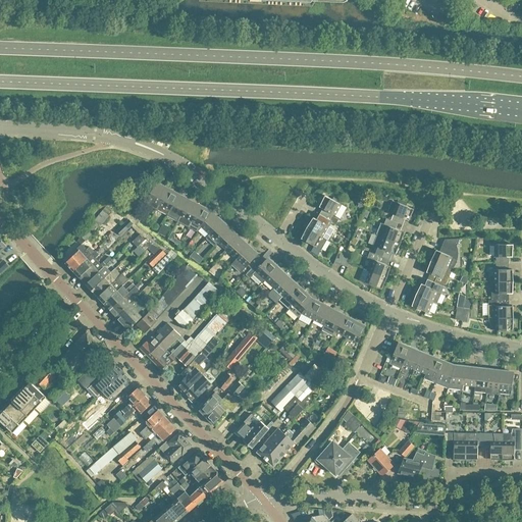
[(156,209),(159,205),(167,189),(156,183),(145,203),(156,209)]
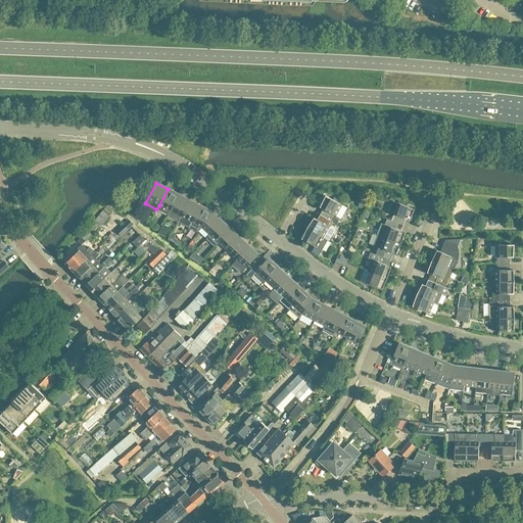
[(170,210),(178,194),(168,189),(159,205),(156,209),(168,216),(170,210)]
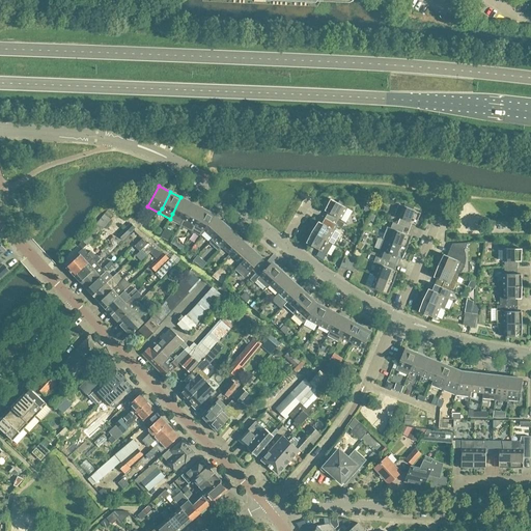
[(180,225),(192,203),(180,197),(172,214),(170,219),(170,220),(180,225)]
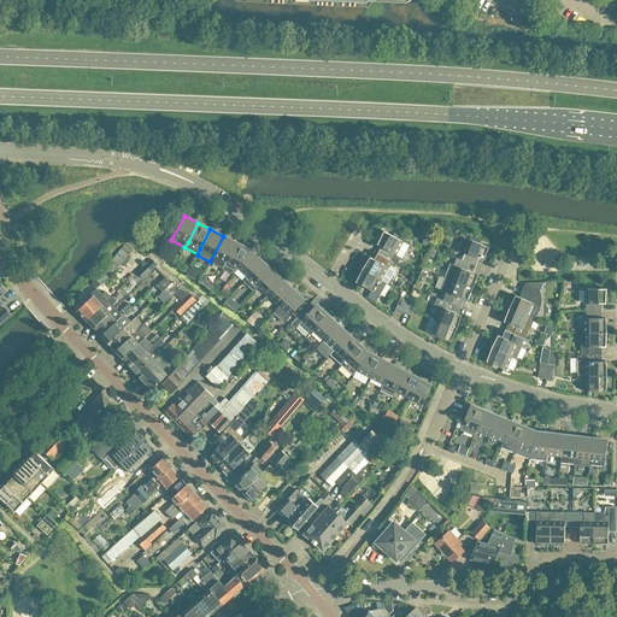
[(410,246),(404,242),(385,231),(377,245),(381,246),(377,253),(391,260),(394,254),(403,258),(410,246)]
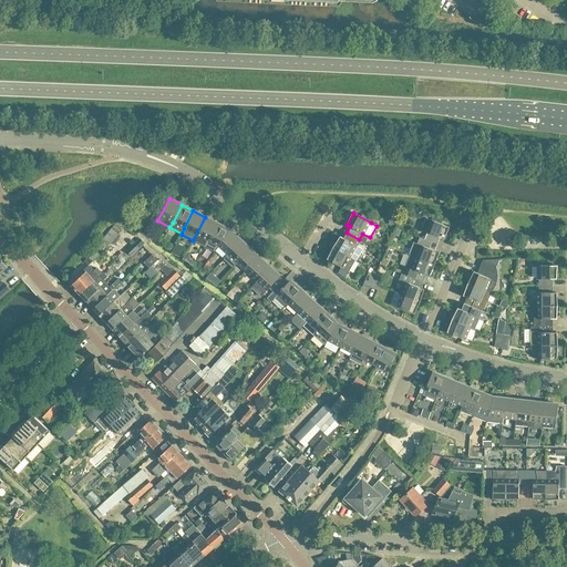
[(205,247),(216,223),(205,217),(193,240),(205,247)]
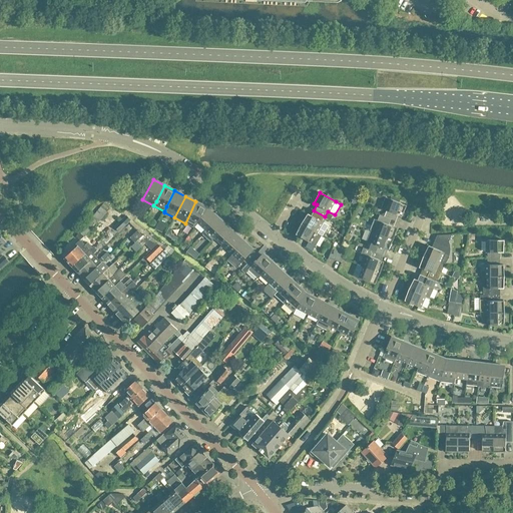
[(402,216),(407,205),(386,197),(381,208),(387,210),(386,212),(381,214),(380,214),(396,221),(398,215),(402,216)]
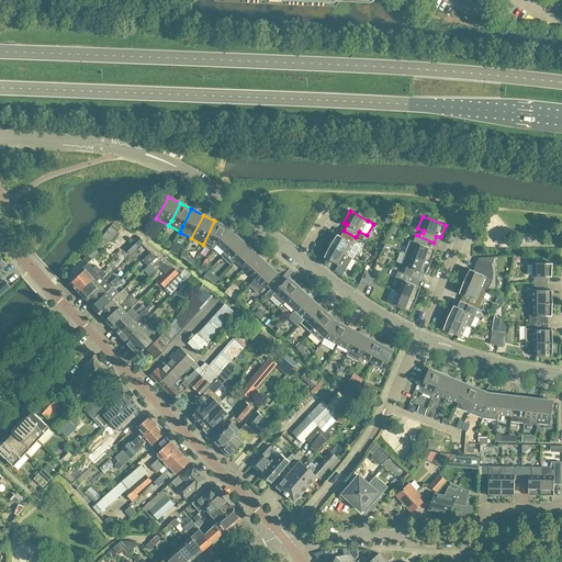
[(213,249),(216,244),(227,227),(214,221),(203,245),(213,249)]
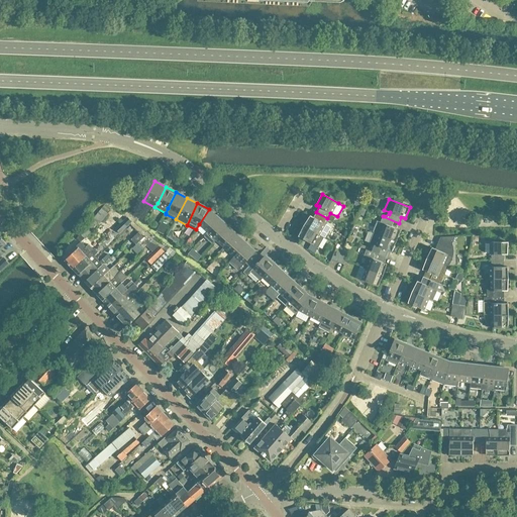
[(86,255),(90,251),(93,249),(89,244),(86,247),(81,241),(85,238),(93,229),(98,223),(99,224),(107,214),(106,213),(110,208),(105,204),(88,224),(88,225),(80,234),(80,233),(77,238),(81,242),(77,245),(79,247),(65,261),(73,269),(86,255)]
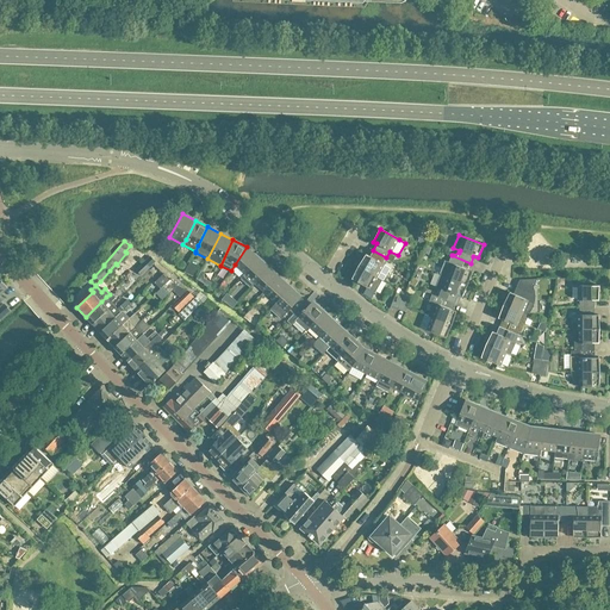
[(163,253),(168,246),(162,242),(157,250),(163,253)]
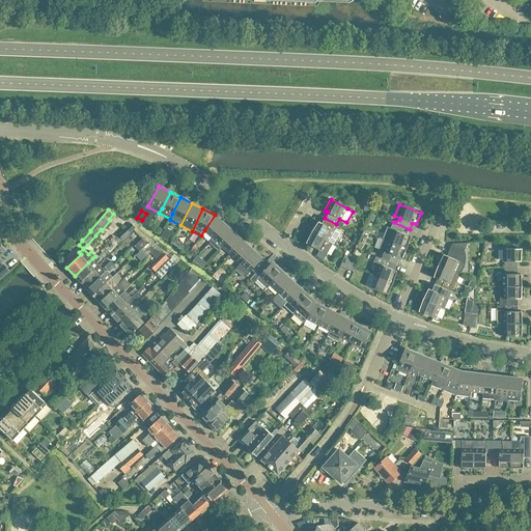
[(213,239),(225,224),(216,216),(215,215),(204,230),(213,239)]
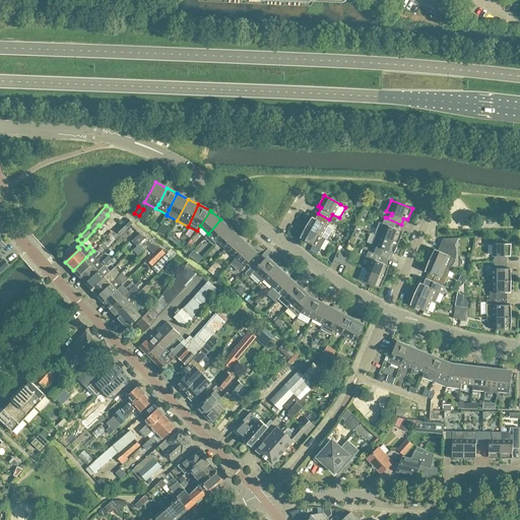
[(333,229),(327,225),(326,224),(329,219),(318,213),(315,218),(312,216),(306,226),(326,239),(327,239),(333,229)]
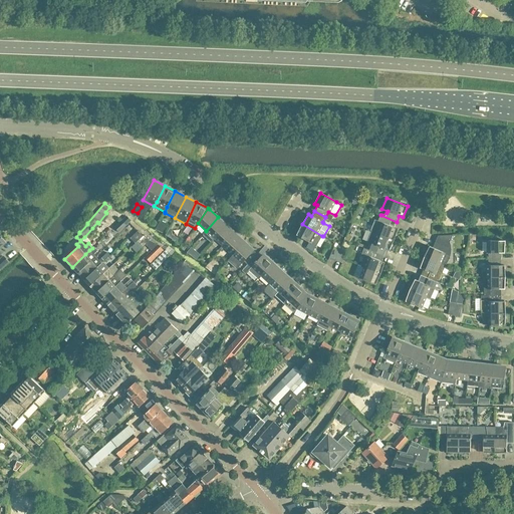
[(398,229),(395,227),(397,222),(380,215),(378,221),(374,219),(369,230),(371,231),(395,240),(398,229)]
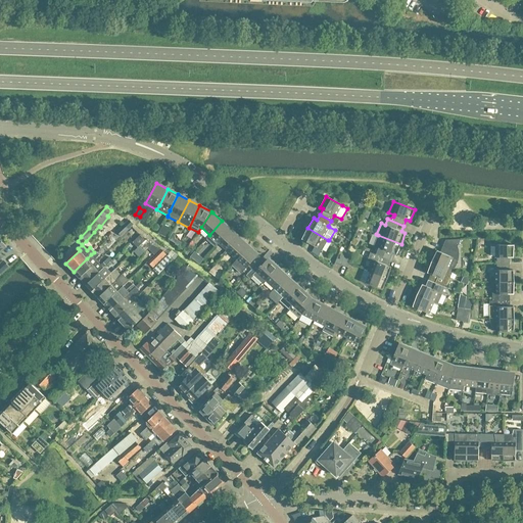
[(129,220),(124,224),(129,229),(133,225),(129,220)]
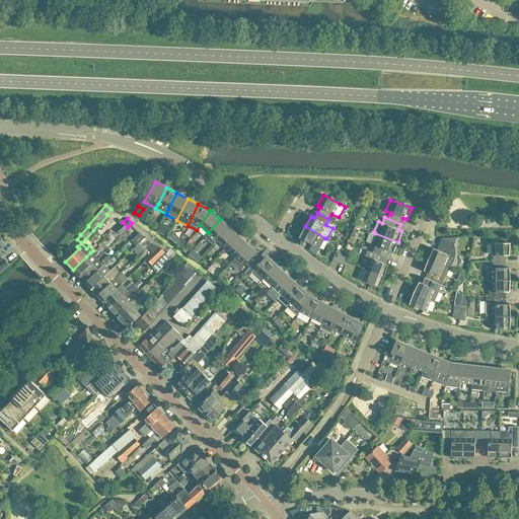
[(213,245),(217,241),(229,228),(220,219),(208,233),(205,237),(213,245)]
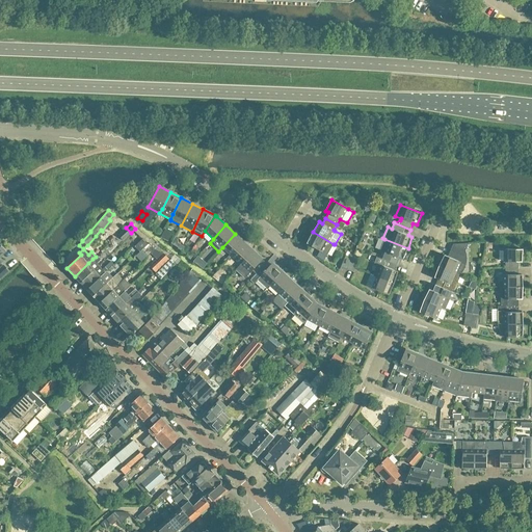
[(131,233),(126,228),(118,235),(124,240),(131,233)]
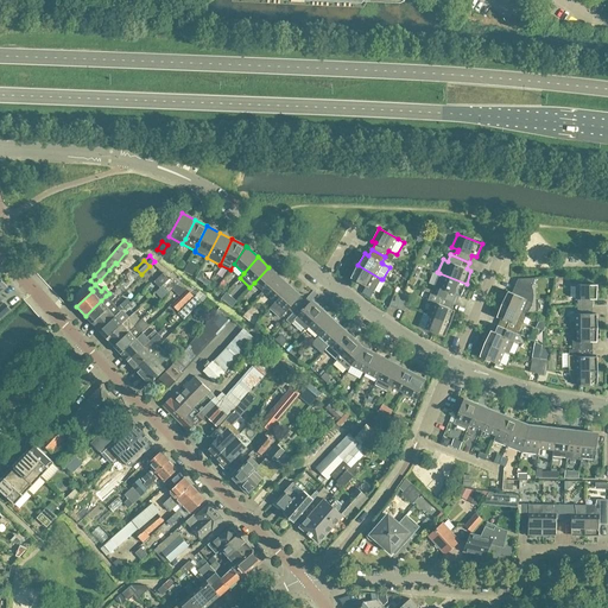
[(192,277),(197,270),(189,265),(184,272),(192,277)]
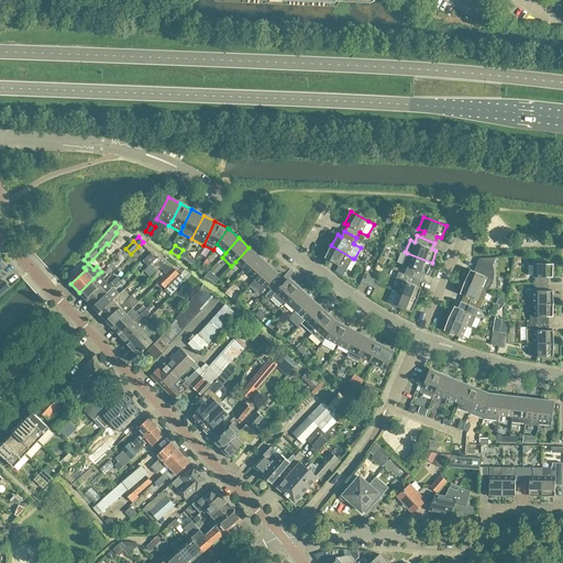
[(346,269),(353,258),(331,245),(324,257),(346,269)]
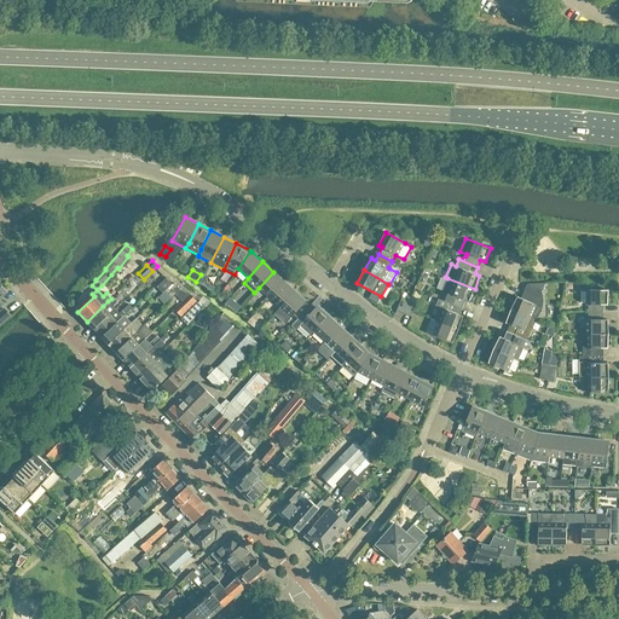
[(270,298),(284,282),(273,272),(259,288),(270,298)]
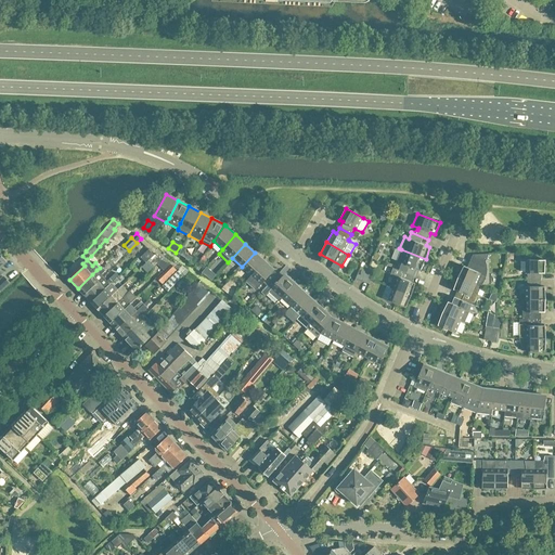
[(149,261),(154,255),(149,249),(141,257),(146,262),(149,261)]
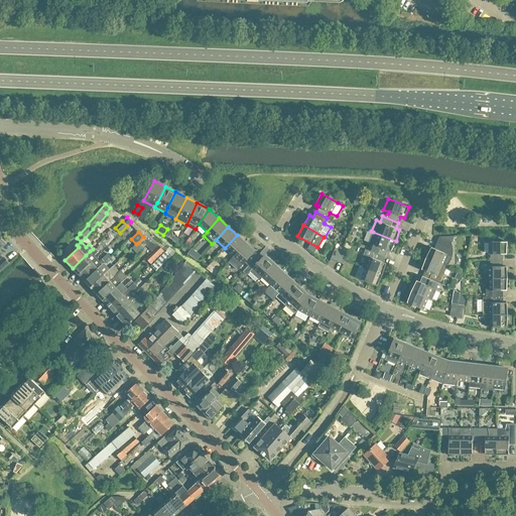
[(391,252),(396,241),(373,232),(367,249),(385,256),(387,250),(391,252)]
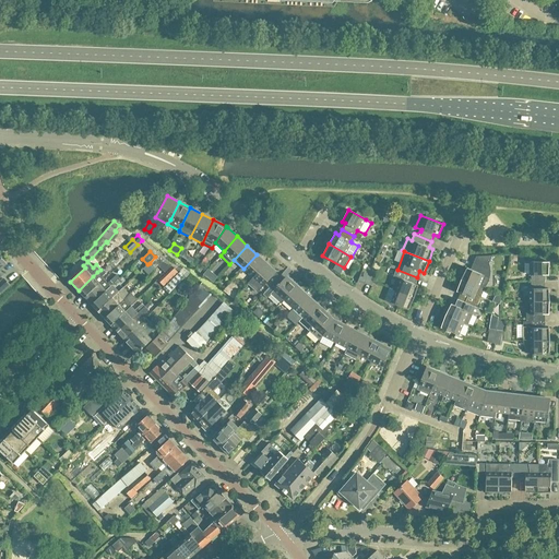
[(253,277),(266,263),(257,254),(244,269),(253,277)]
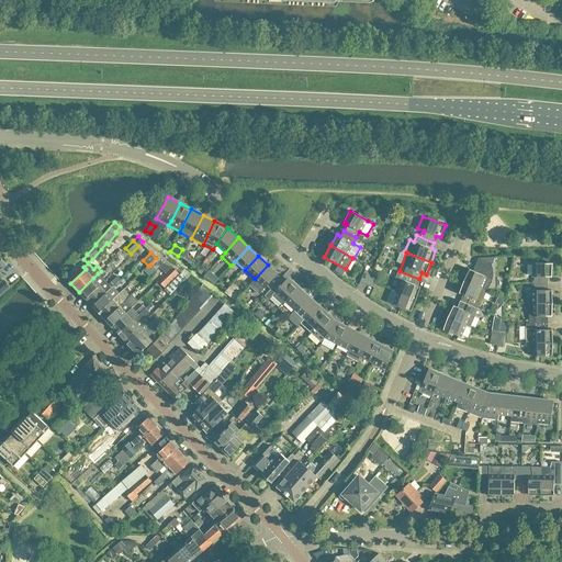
[(159,268),(164,262),(158,257),(156,258),(150,265),(156,270),(159,268)]
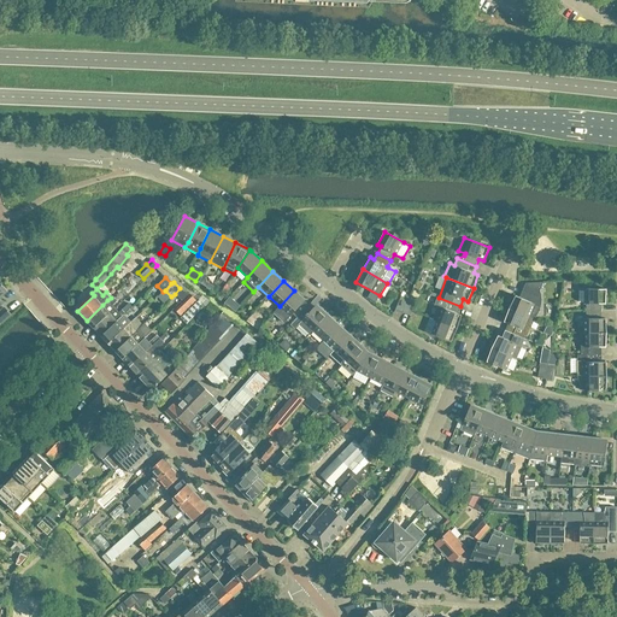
[(541,301),(541,299),(536,297),(544,282),(526,283),(519,298),(515,295),(509,309),(533,318),(534,316),(535,317),(536,316),(538,313),(540,310),(540,307),(541,305),(541,304),(541,301)]
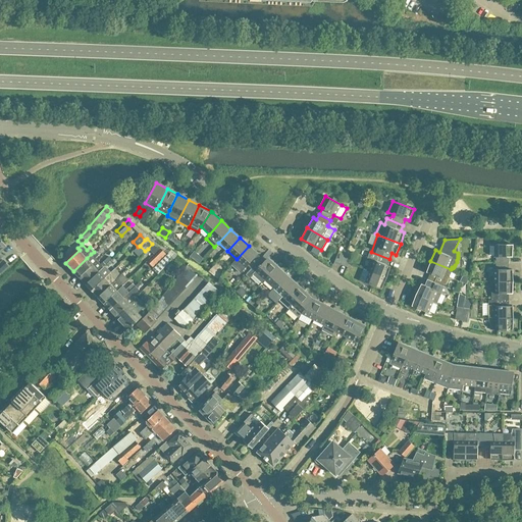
[(160,248),(152,244),(148,249),(153,255),(160,248)]
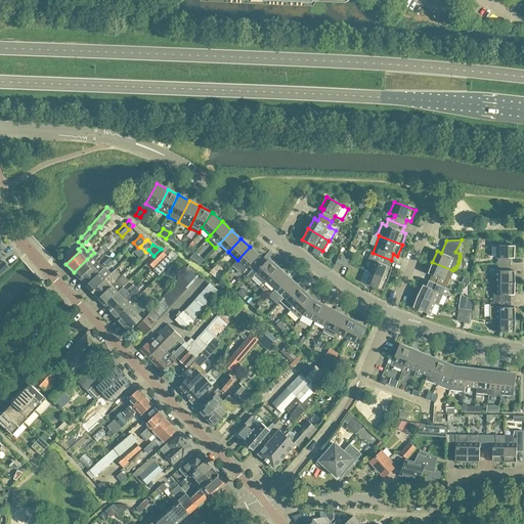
[(515,258),(515,246),(496,246),(496,258),(497,258),(497,264),(511,264),(511,258),(515,258)]
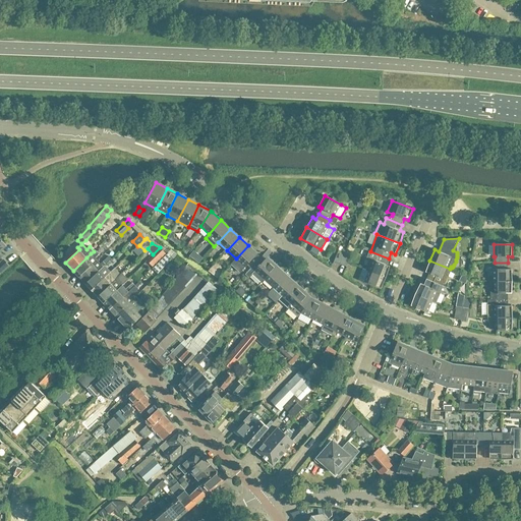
[(259,258),(256,255),(257,253),(248,245),(236,258),(231,264),(240,273),(247,265),(251,268),(259,258)]
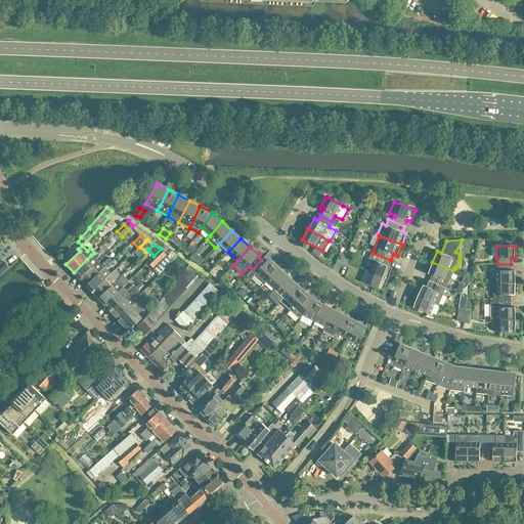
[(318,256),(322,251),(315,247),(312,253),(318,256)]
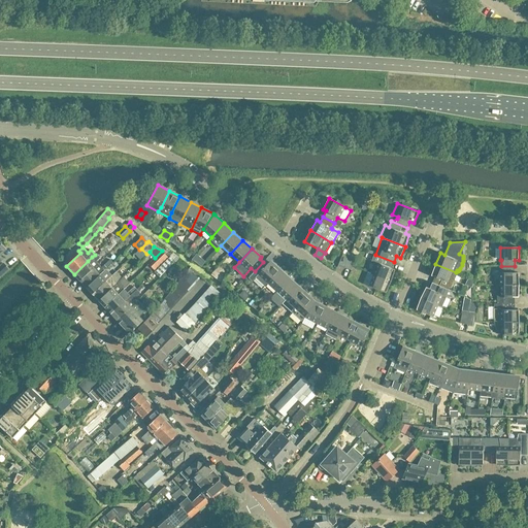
[(163,252),(150,265),(155,270),(168,257),(163,252)]
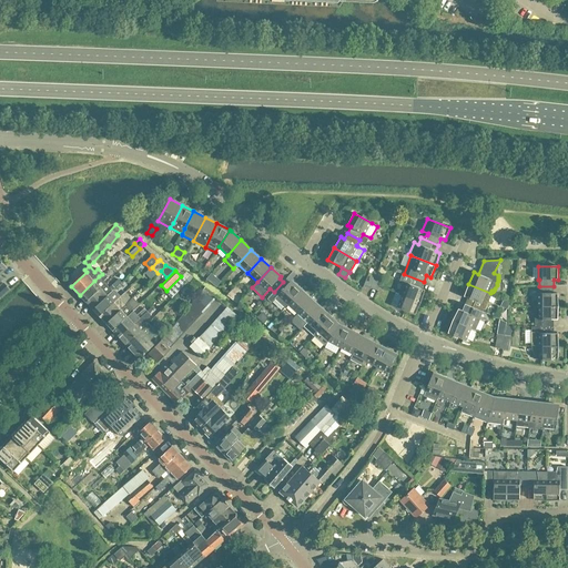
[(364,285),(371,287),(376,275),(369,272),(364,285)]
